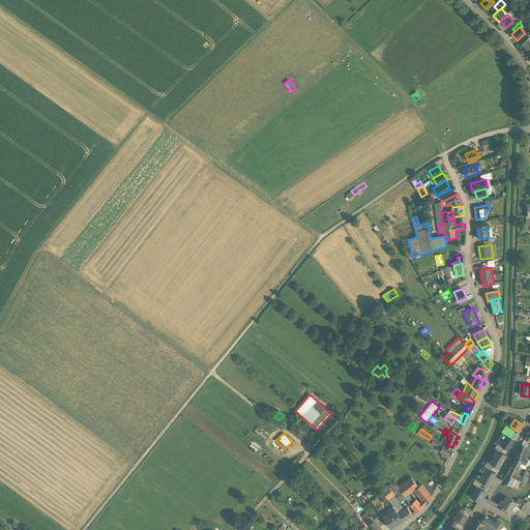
[(510,437),(503,433),(500,437),(504,440),(501,444),(508,449),(514,440),(510,437)]
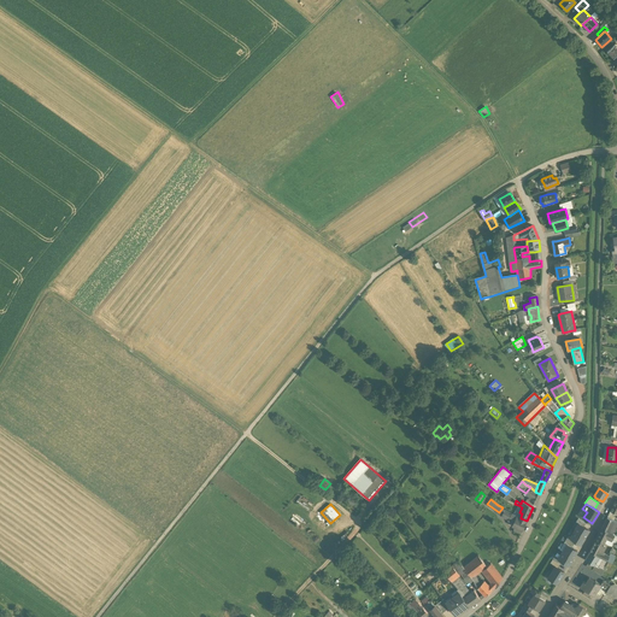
[(517,516),(505,509),(505,510),(501,516),(513,523),(517,516)]
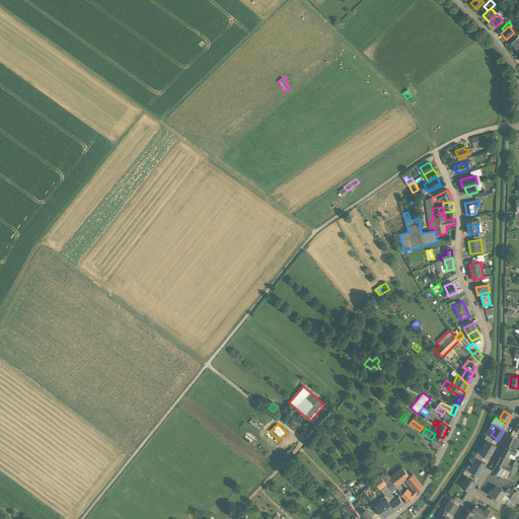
[(438,435),(435,434),(432,440),(431,442),(433,443),(439,446),(443,438),(438,436),(438,435)]
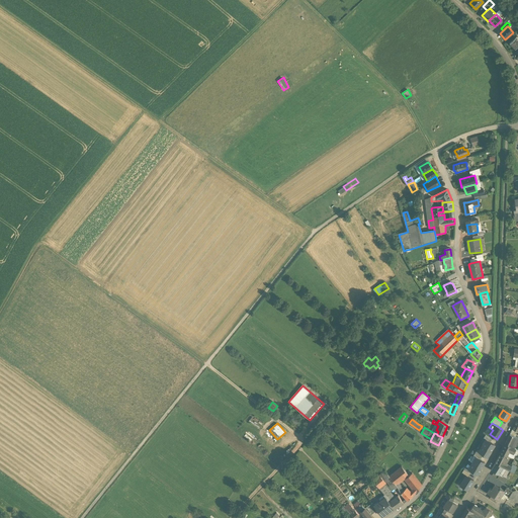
[(514,437),(510,435),(505,443),(510,446),(514,437)]
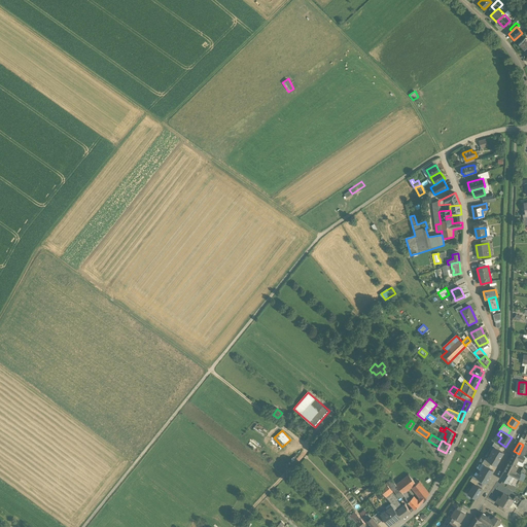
[(491,453),(500,459),(503,453),(498,450),(495,448),(491,453)]
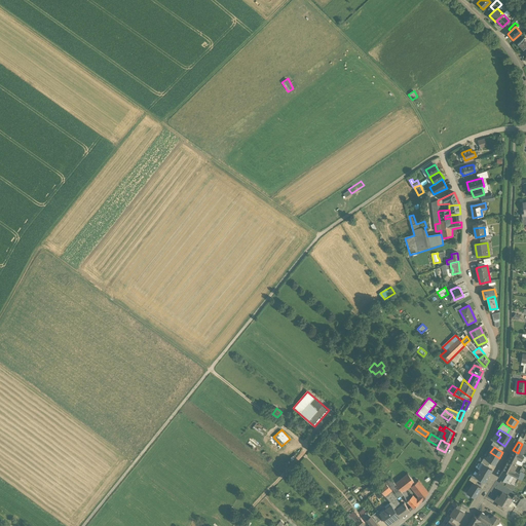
[(518,453),(513,450),(508,461),(513,464),(514,464),(514,462),(517,458),(521,460),(521,459),(523,455),(518,453)]
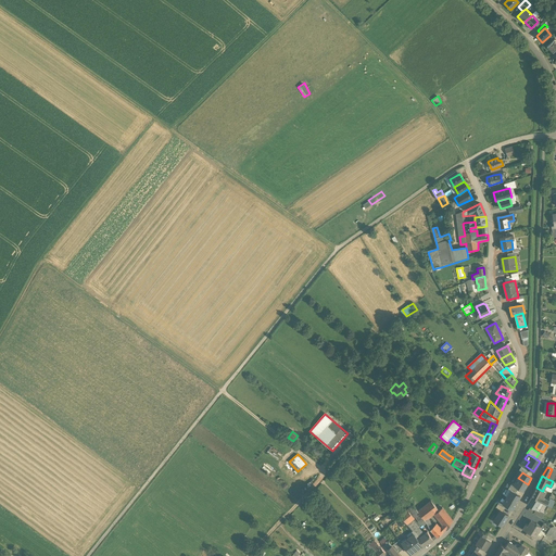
[(518,478),(514,484),(519,488),(523,491),(528,484),(518,478)]
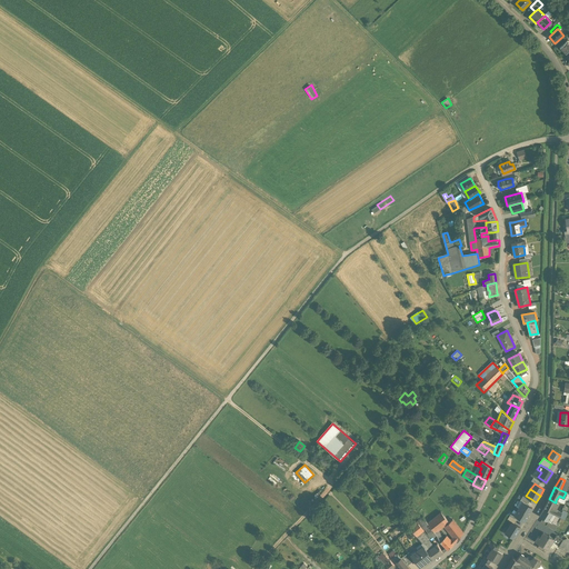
[(563,498),(559,496),(556,500),(562,503),(565,505),(568,499),(563,497),(563,498)]
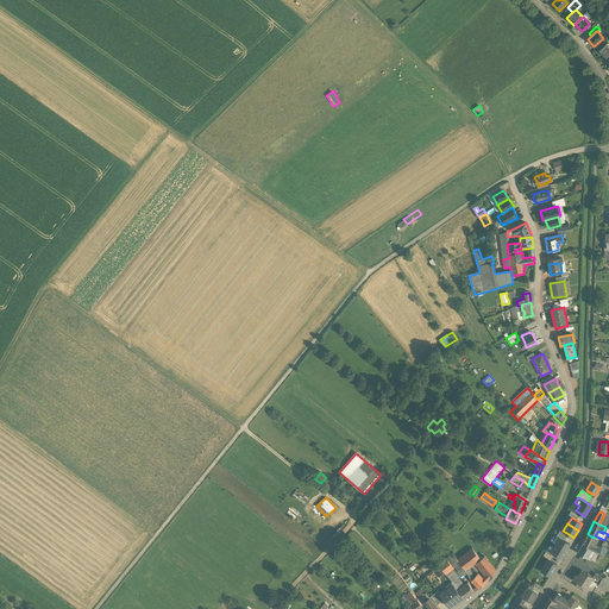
[(594,538),(588,534),(582,544),(583,545),(591,550),(598,553),(601,550),(600,548),(597,547),(595,546),(595,544),(597,540),(596,538),(595,538),(594,538)]
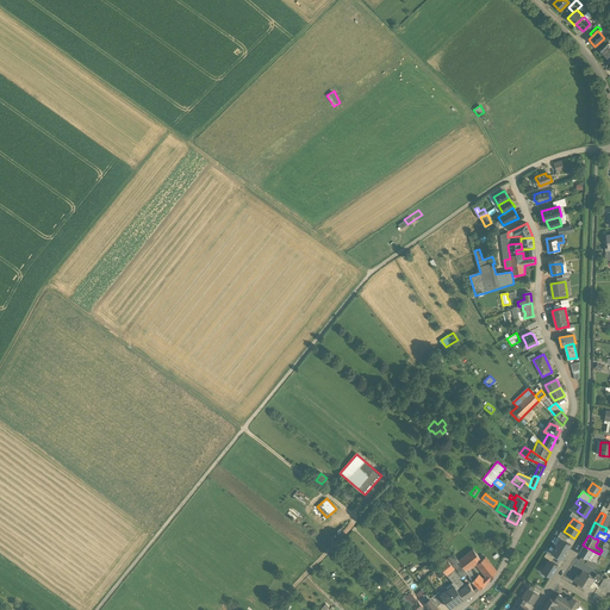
[(556,546),(567,552),(571,546),(565,541),(561,539),(556,546)]
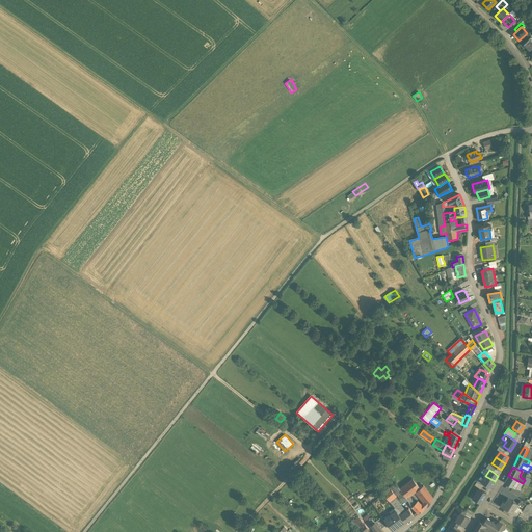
[(531,477),(527,475),(525,480),(523,483),(529,486),(531,479),(531,477)]
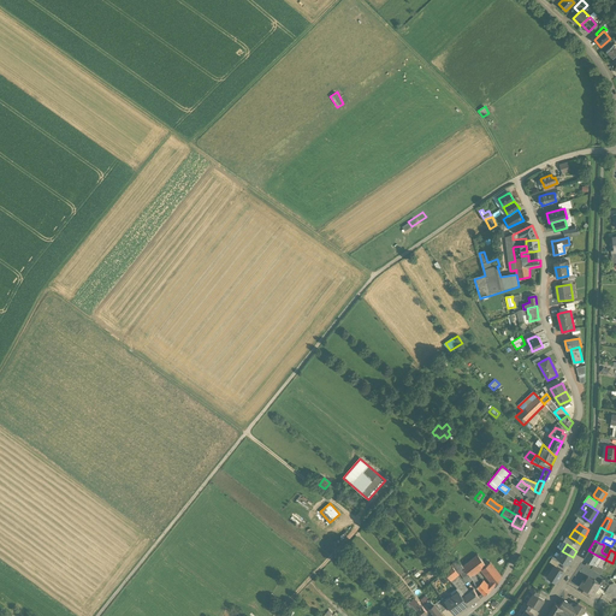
[(562,551),(557,558),(562,561),(568,564),(573,557),(562,551)]
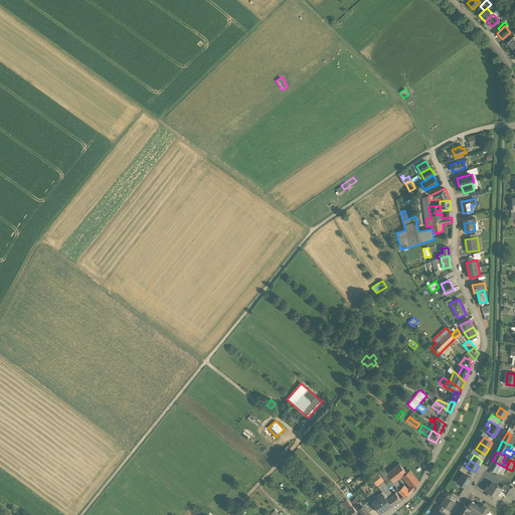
[(500,465),(493,461),(488,468),(491,470),(496,472),(500,465)]
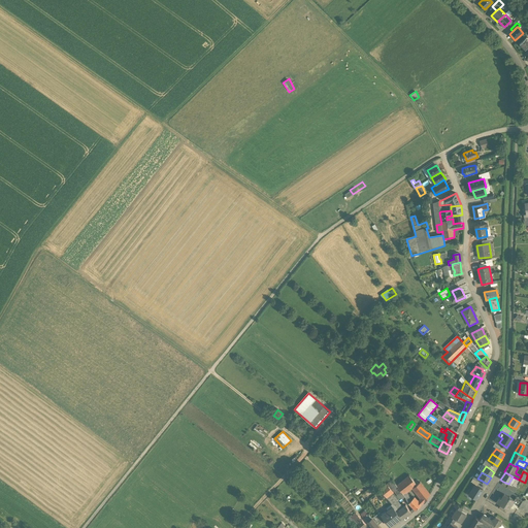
[(409,475),(397,486),(398,487),(402,492),(404,495),(405,496),(408,502),(410,500),(407,493),(406,492),(416,484),(409,475)]
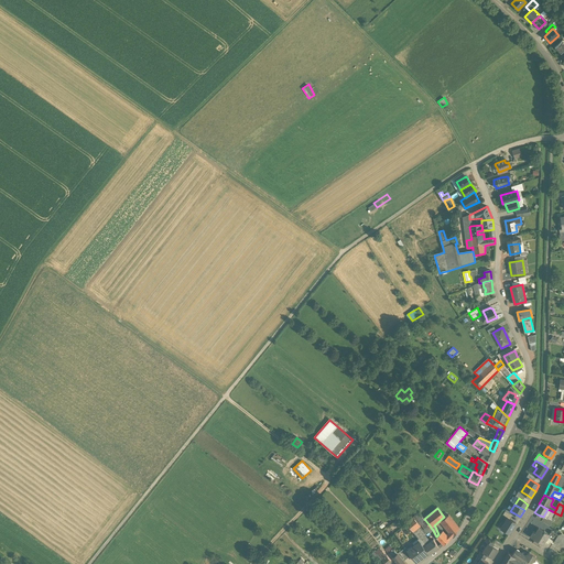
[(419,512),(413,517),(420,524),(425,520),(424,519),(419,512)]
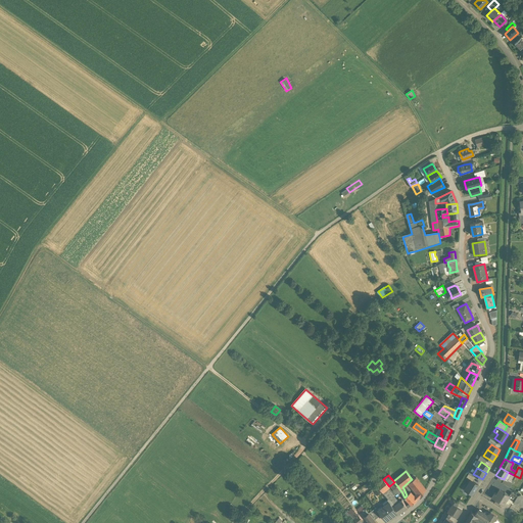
[(426,489),(416,477),(409,483),(417,493),(420,497),(423,493),(426,489)]
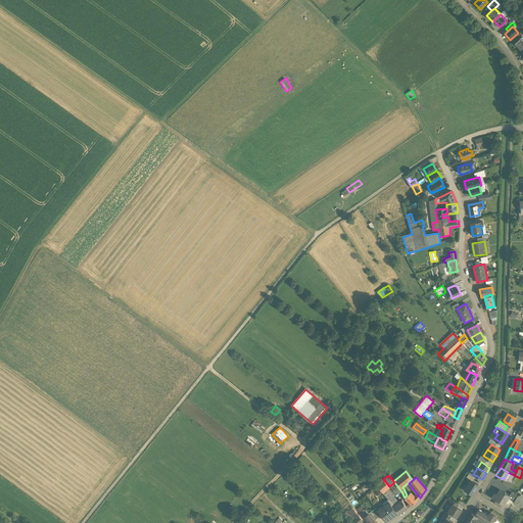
[(389,486),(383,479),(377,484),(382,491),(386,488),(389,486)]
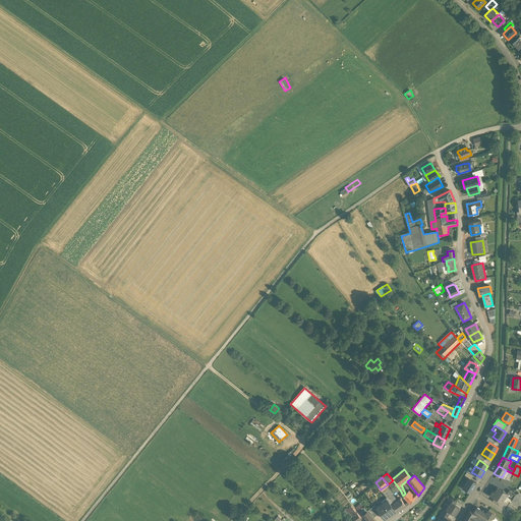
[(471,479),(469,478),(463,488),(470,493),(477,483),(471,479)]
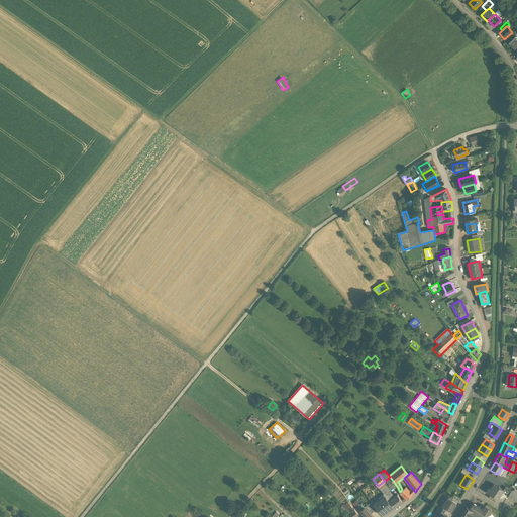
[(389,490),(382,483),(378,486),(384,494),(388,491),(389,490)]
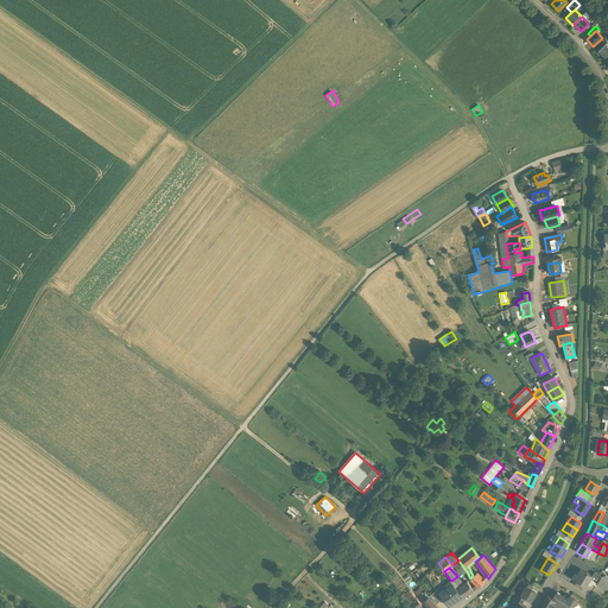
[(587,574),(581,570),(577,575),(575,574),(571,578),(577,582),(586,587),(590,580),(593,576),(591,576),(587,572),(587,574)]
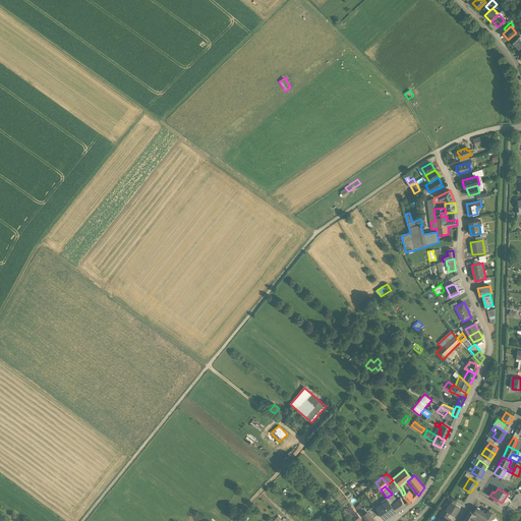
[(412,495),(408,490),(405,494),(403,496),(403,497),(409,504),(415,498),(418,496),(415,491),(412,495)]
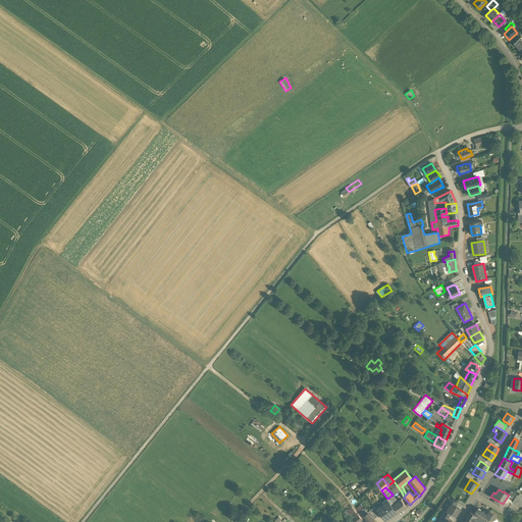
[(387,499),(386,499),(388,502),(392,505),(396,502),(392,496),(387,499)]
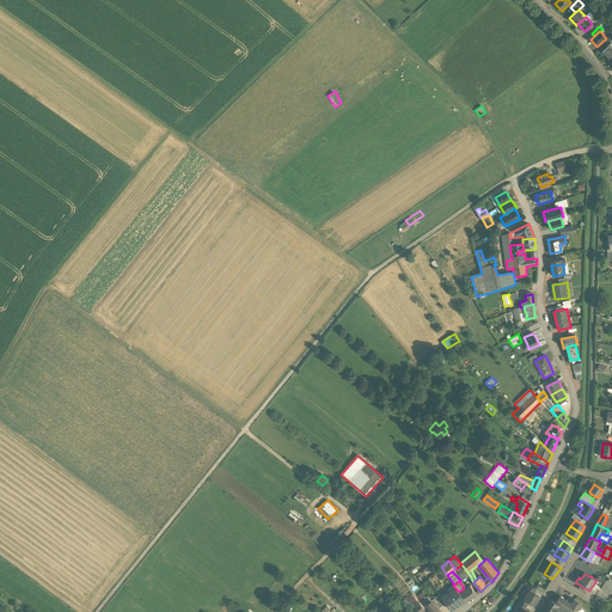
[(611,582),(609,581),(606,581),(601,588),(610,593),(611,588),(611,582)]
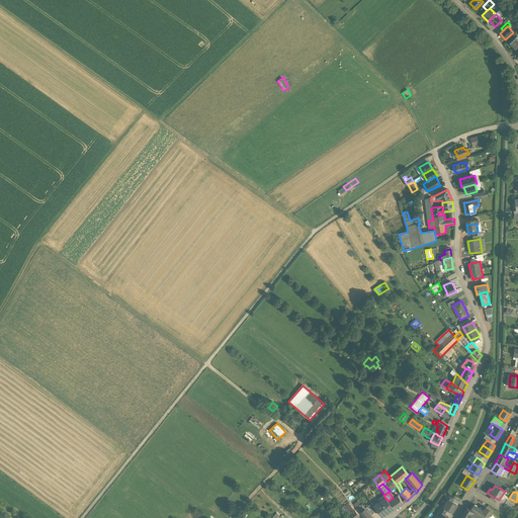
[(401,494),(398,496),(404,503),(407,501),(401,494)]
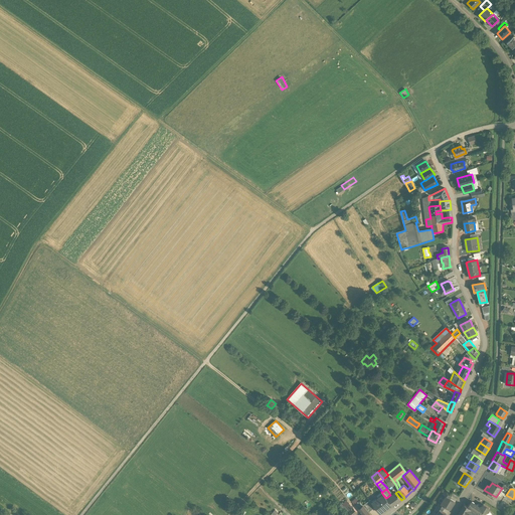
[(391,496),(386,499),(391,505),(392,506),(401,500),(395,493),(391,496)]
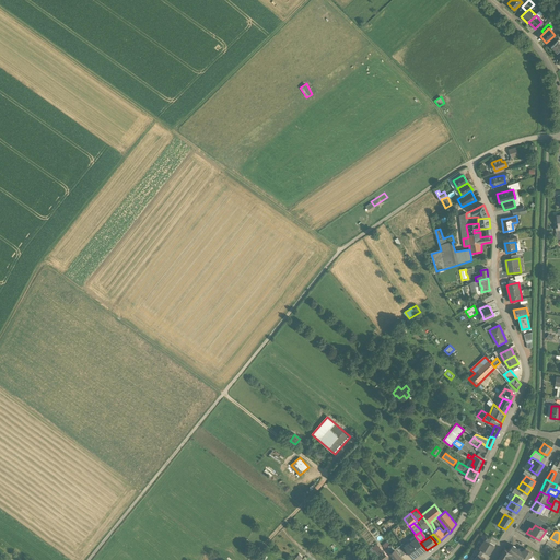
[(420,541),(417,538),(405,547),(408,551),(413,559),(426,549),(420,543),(420,541)]
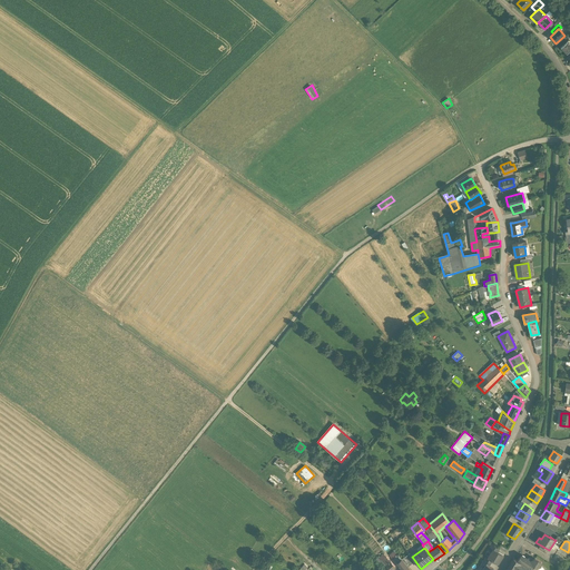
[(498,552),(493,550),(492,552),(489,557),(488,558),(493,560),(498,563),(503,557),(498,552)]
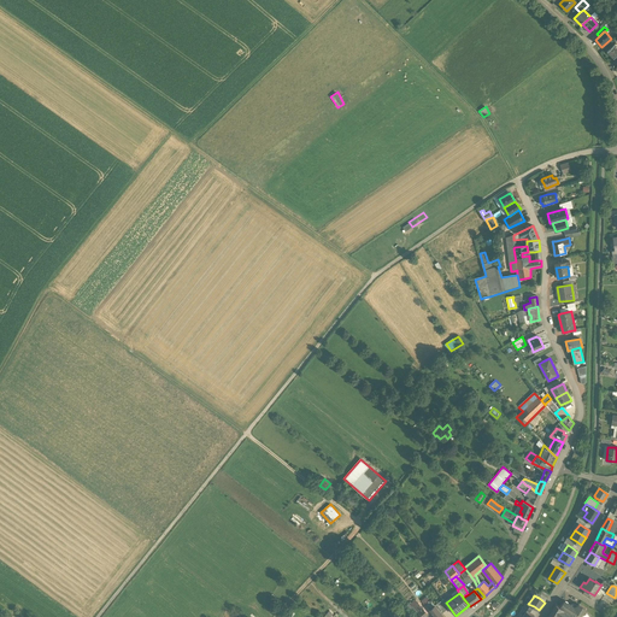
[(444,599),(435,606),(439,610),(442,613),(450,607),(446,603),(444,599)]
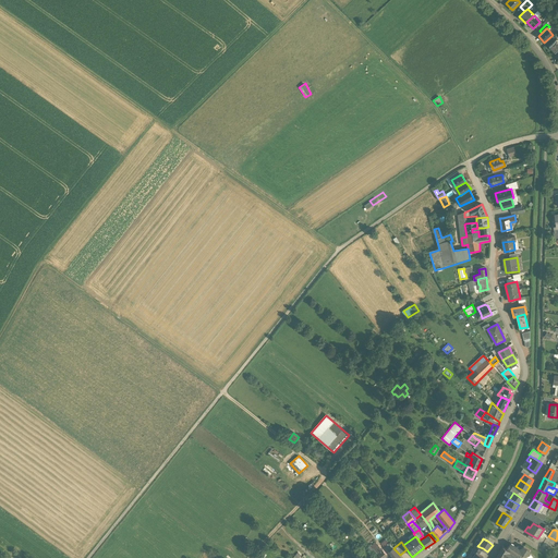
[(374,543),(371,546),(374,550),(376,547),(378,549),(376,552),(377,554),(381,550),(383,549),(378,544),(377,546),(374,543)]
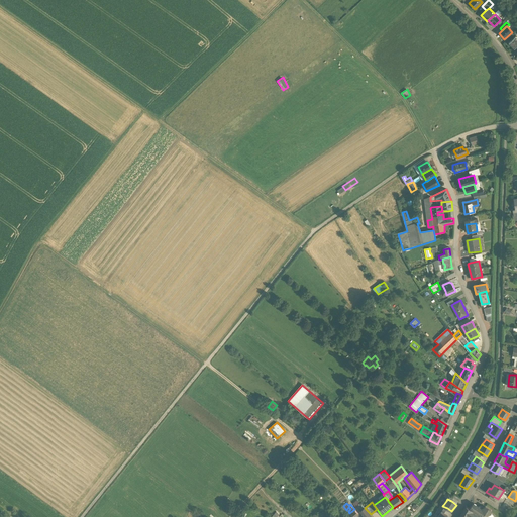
[(485,507),(483,508),(482,507),(479,507),(478,507),(474,504),(469,509),(481,516),(485,516),(487,515),(490,514),(491,511),(485,507)]
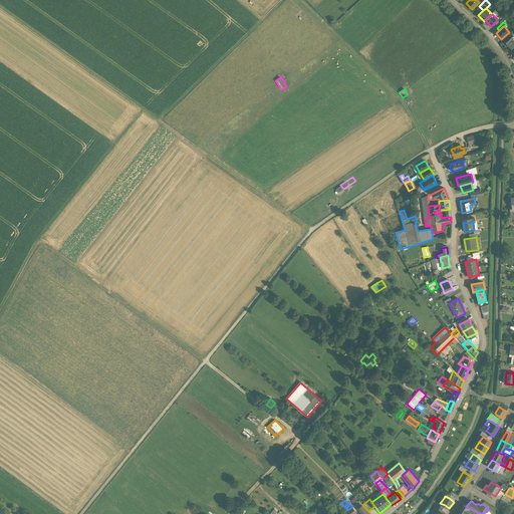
[(478,513),(466,506),(463,504),(457,513),(462,513),(464,513),(465,513),(478,513)]
